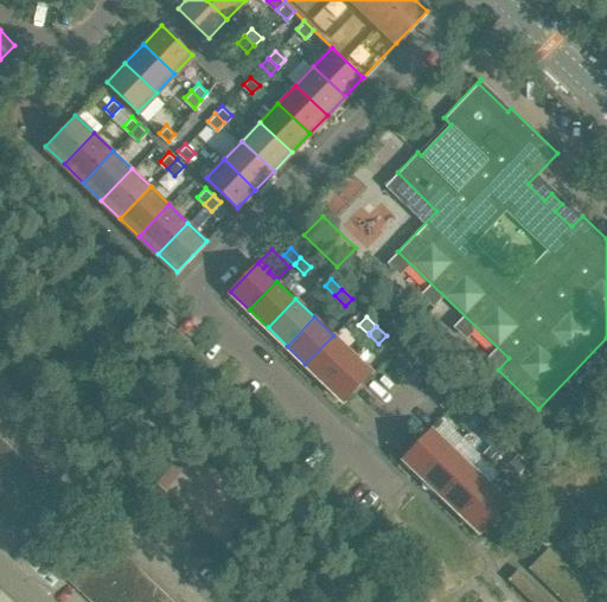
[(333,335),(305,364),(324,382),(351,353),(333,335)]
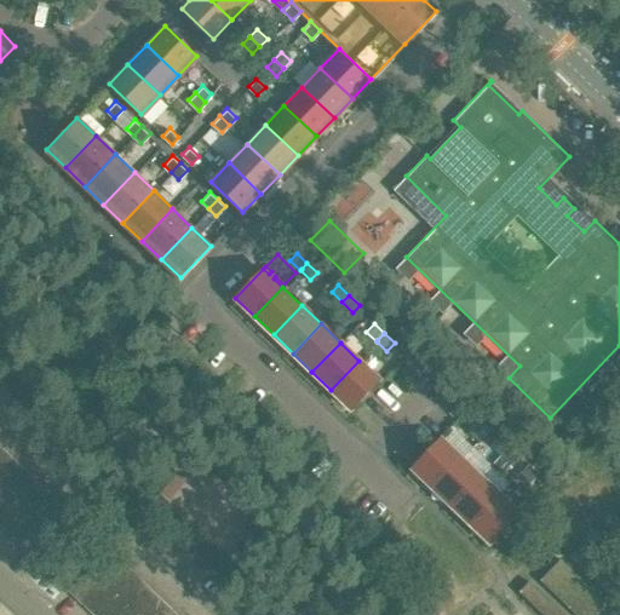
[(359,361),(331,390),(350,408),(378,379),(359,361)]
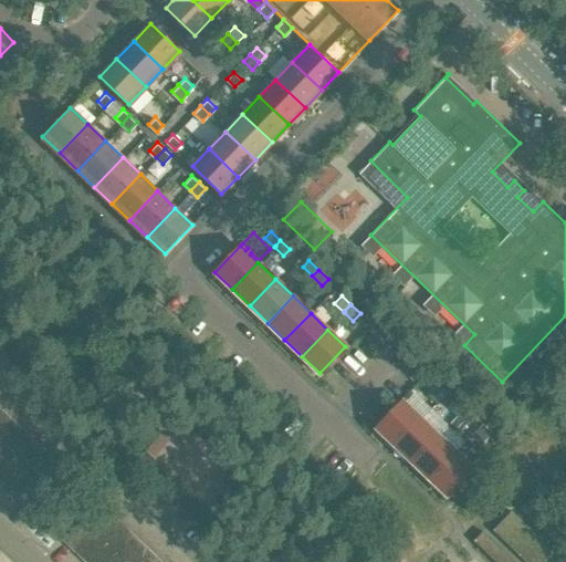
[(433,382),(423,393),(436,405),(446,394),(433,382)]
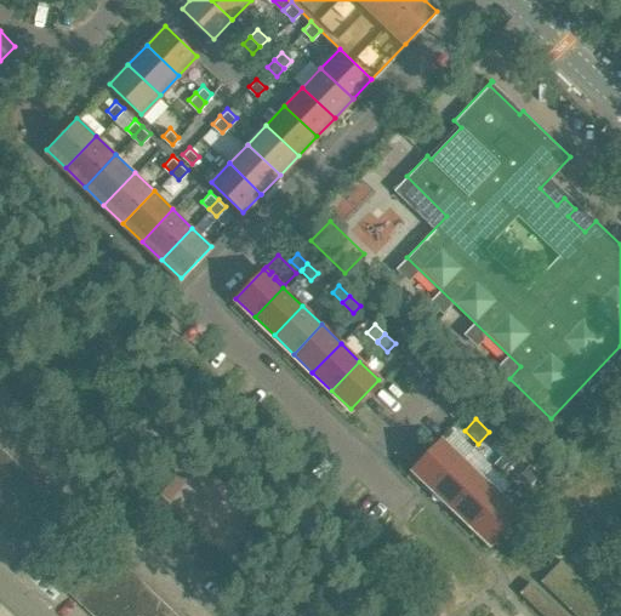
[(500,434),(493,441),(503,451),(510,444),(500,434)]
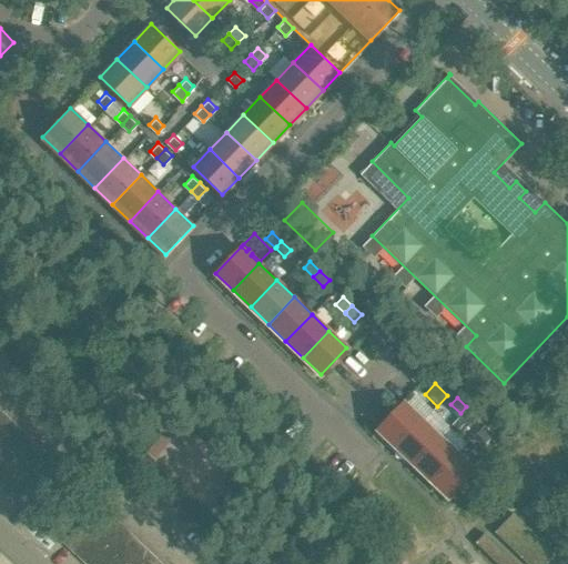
[(403,402),(377,429),(395,446),(421,420),(403,402)]
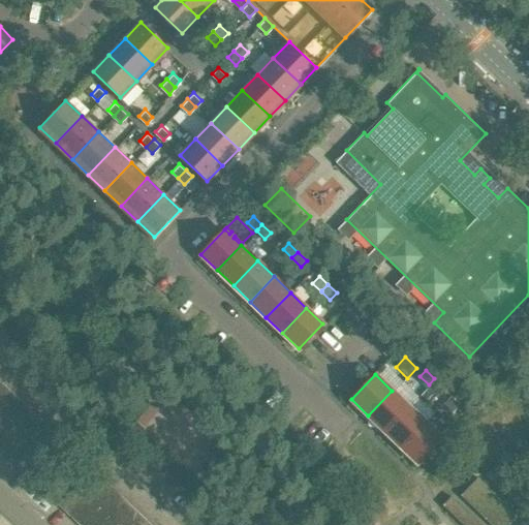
[(434,378),(429,384),(437,393),(443,387),(434,378)]
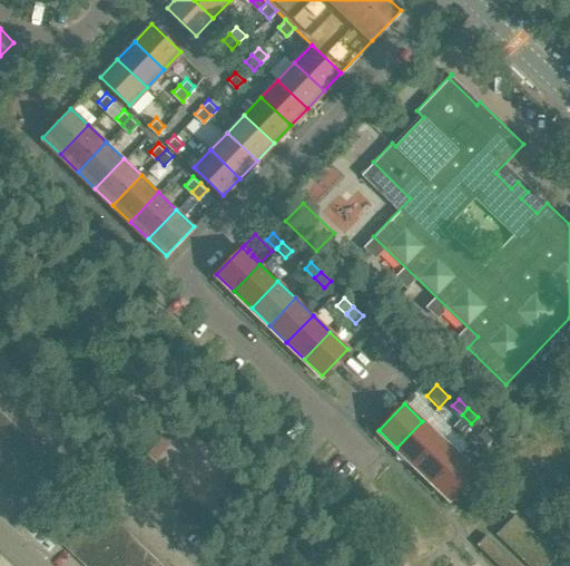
[(1,410),(0,410),(0,429),(10,419),(1,410)]
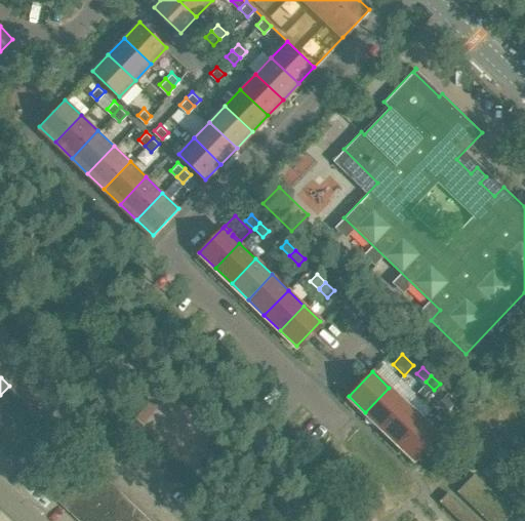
[(9,386),(0,395),(0,410),(1,412),(18,394),(9,386)]
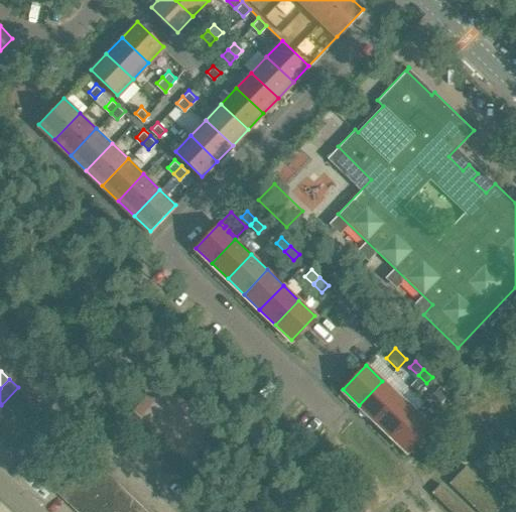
[(398,396),(382,381),(359,405),(375,420),(398,396)]
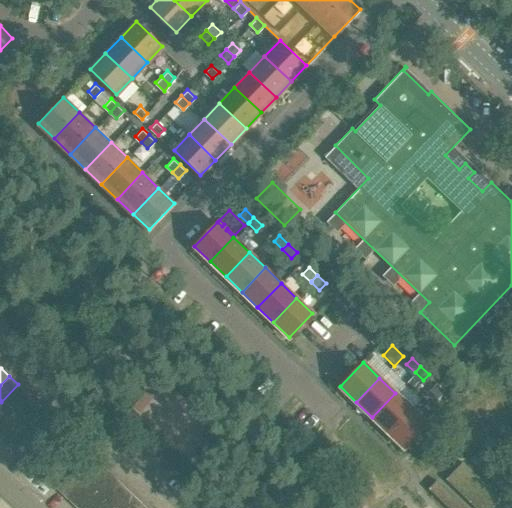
[(18,384),(1,402),(10,410),(27,393),(18,384)]
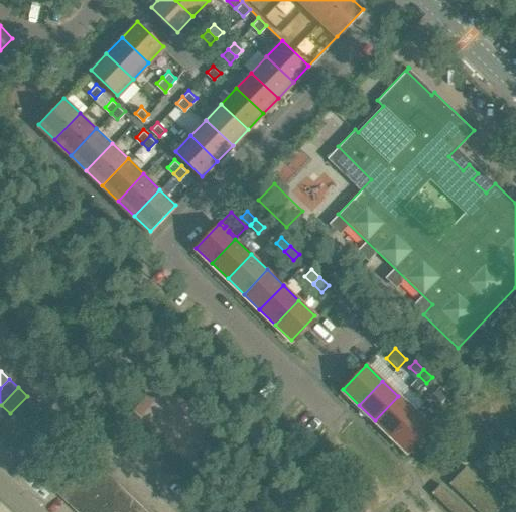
[(436,387),(430,393),(439,401),(445,395),(436,387)]
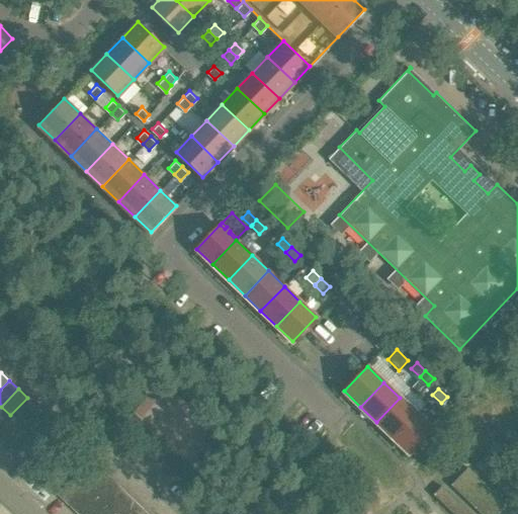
[(27,398),(10,415),(19,424),(35,406),(27,398)]
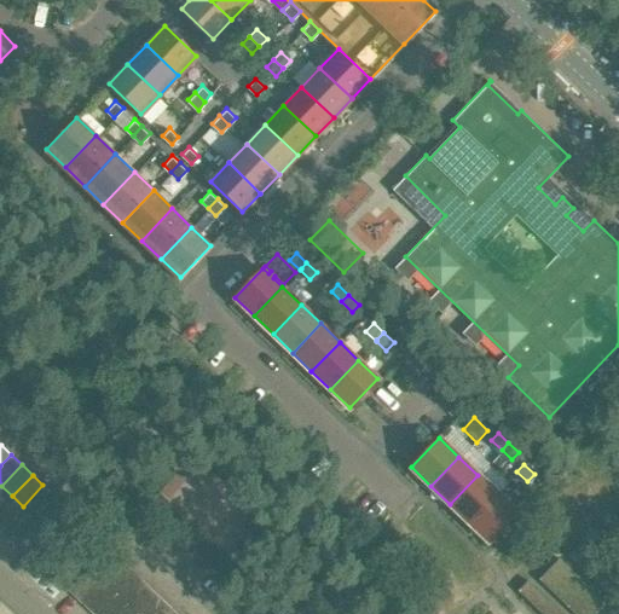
[(478,475),(450,504),(469,522),(497,493),(478,475)]
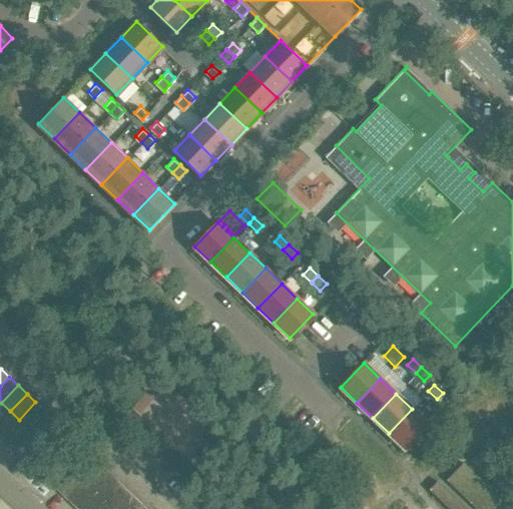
[(0,422),(10,411),(1,403),(0,404),(0,422)]
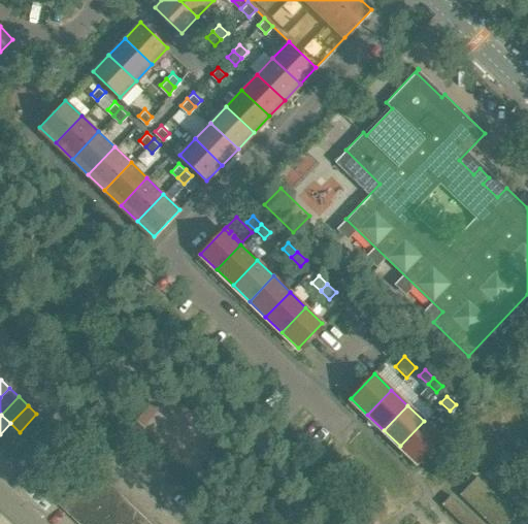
[(424,421),(400,446),(417,462),(440,437),(424,421)]
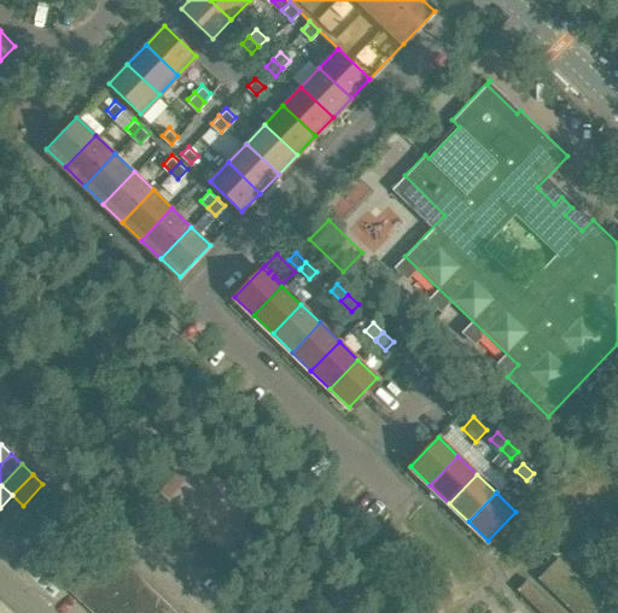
[(0,523),(3,526),(23,506),(12,495),(0,508),(0,523)]
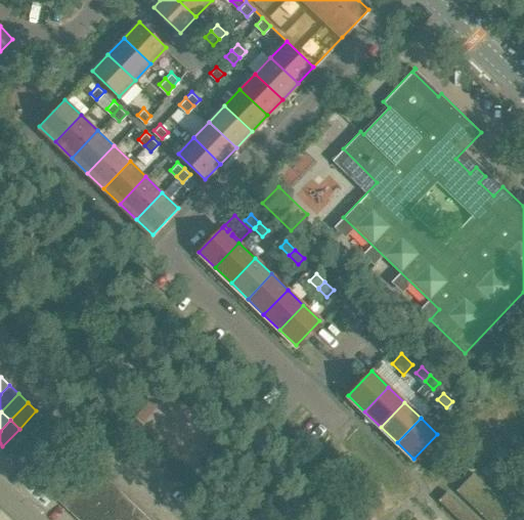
[(19,429),(2,446),(11,455),(29,437),(19,429)]
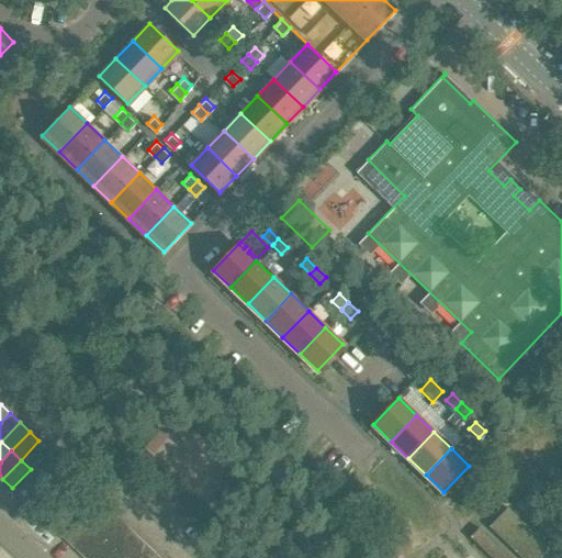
[(31,469),(12,488),(22,497),(40,478),(31,469)]
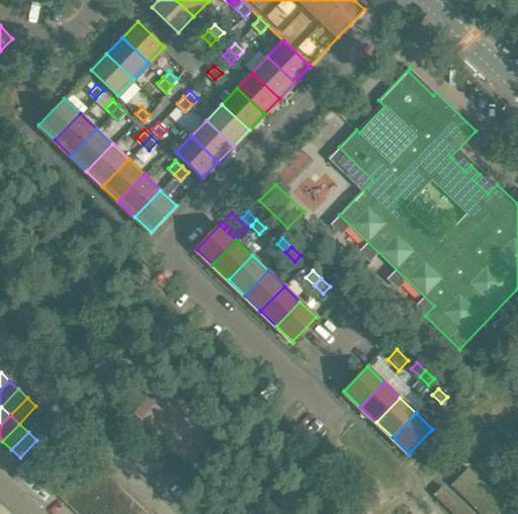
[(36,440),(20,457),(29,466),(46,449),(36,440)]
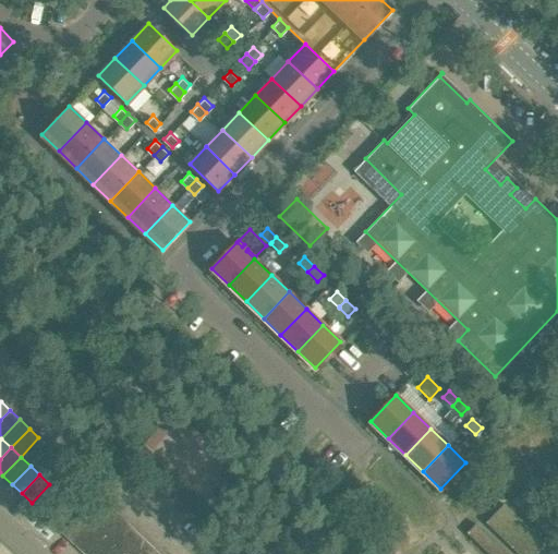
[(521,489),(512,500),(518,505),(528,495),(521,489)]
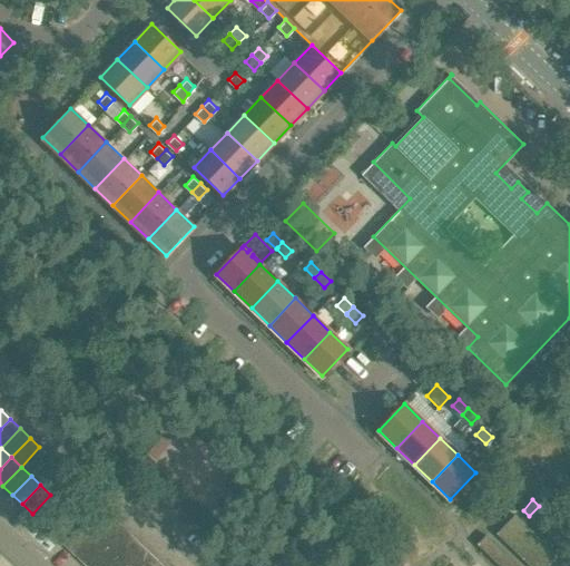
[(82,521),(80,523),(90,533),(109,513),(99,504),(82,521)]
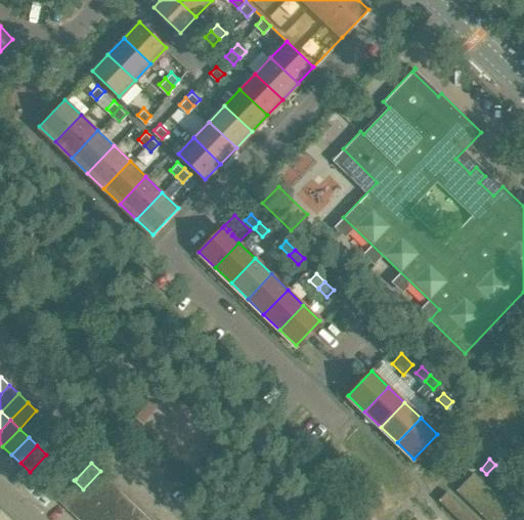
[(495,465),(486,474),(493,480),(501,471),(495,465)]
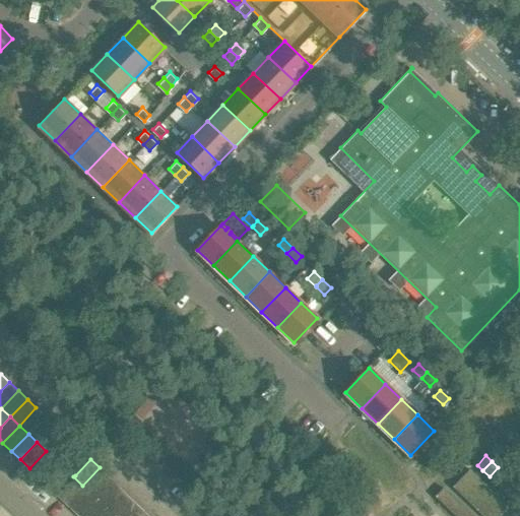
[(470,466),(461,475),(467,481),(475,472),(470,466)]
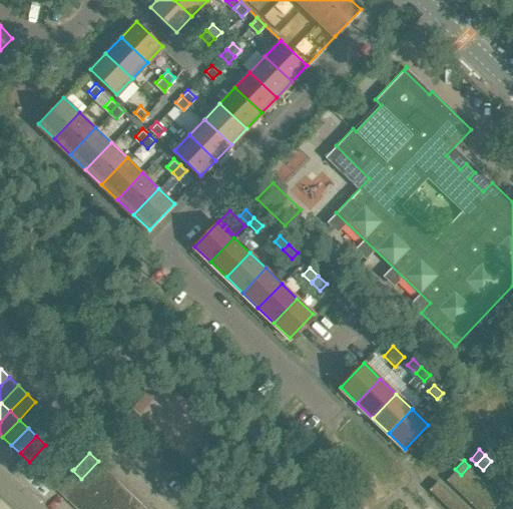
[(98,461),(81,479),(89,487),(106,469),(105,468),(98,461)]
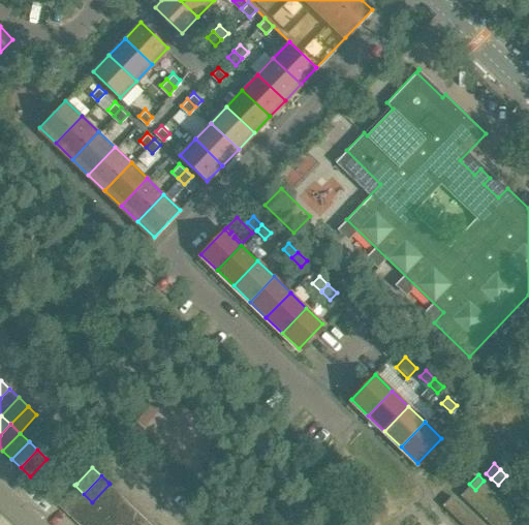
[(506,475),(498,485),(504,491),(512,482),(506,475)]
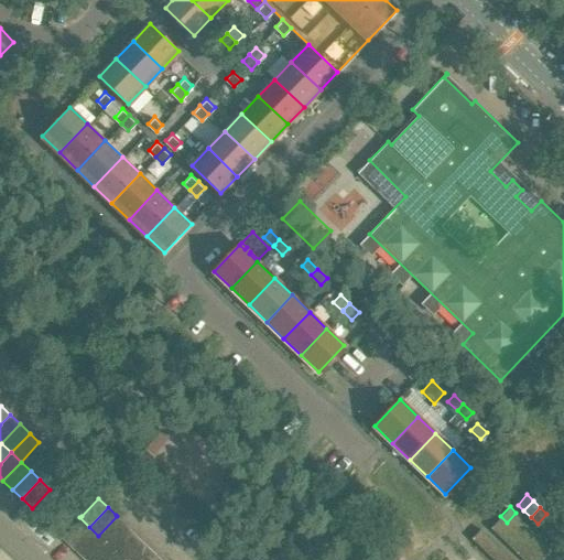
[(516,513),(507,523),(513,529),(522,519),(516,513)]
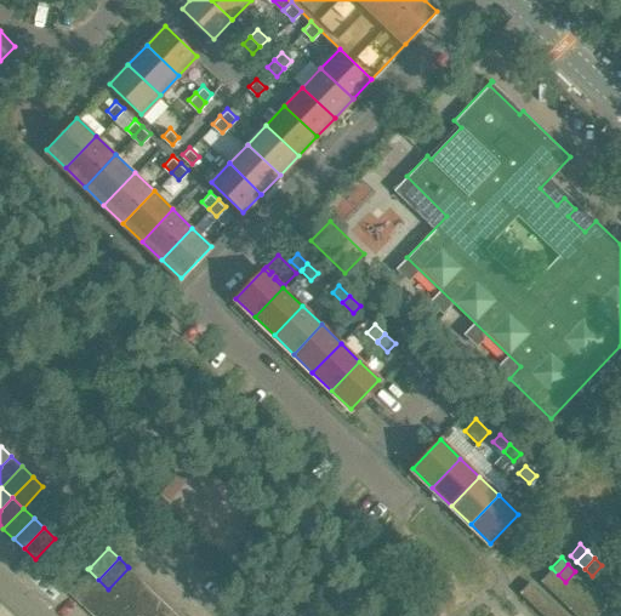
[(602,565),(592,576),(599,583),(609,572),(602,565)]
